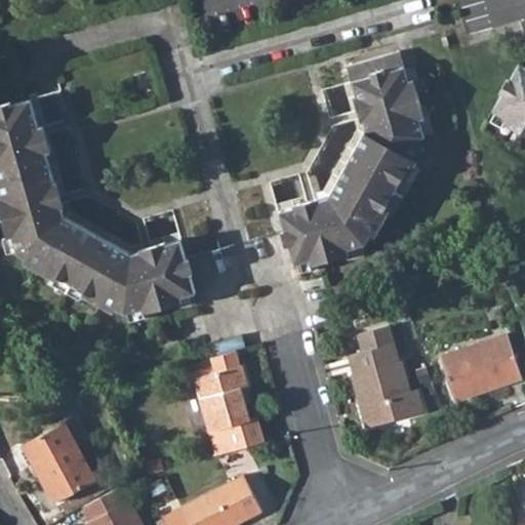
[(279,210),(294,264),(309,258),(317,263),(342,254),(348,248),(366,242),(369,235),(377,232),(389,211),(388,203),(402,177),(409,173),(421,152),(419,144),(423,135),(420,119),(423,112),(416,85),(408,80),(400,50),(347,65),(365,130),(328,197),(279,210)]
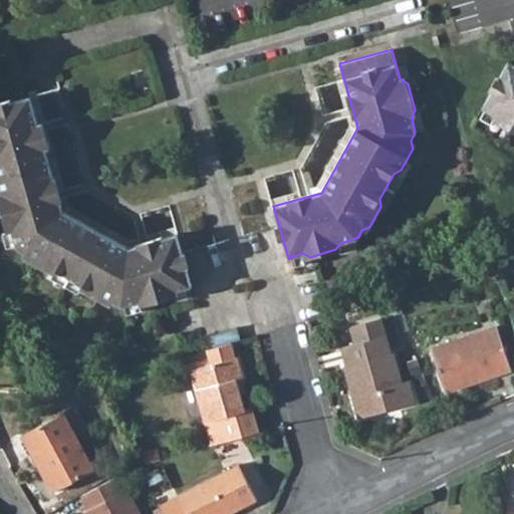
[(513,64),(508,61),(482,108),(495,115),(498,123),(513,132),(513,64)]
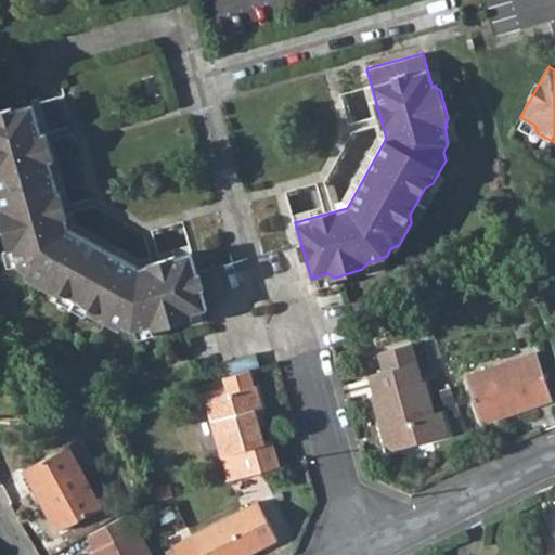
[(286,191),(295,222),(347,208),(386,138),(366,68),(339,94),(351,133),(325,180),(286,191)]
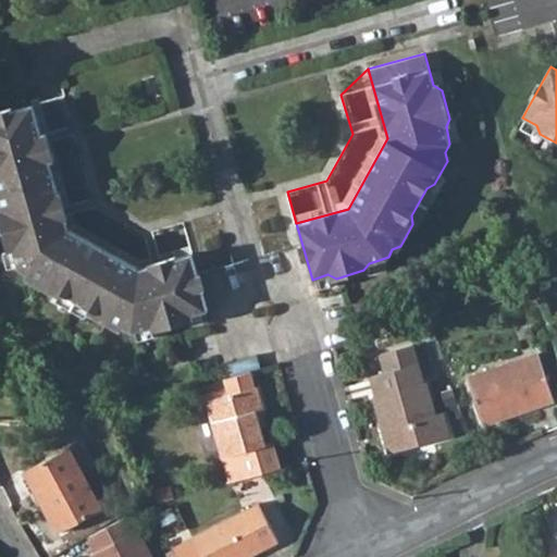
[(67,229),(137,269),(190,254),(182,222),(143,234),(96,206),(63,95),(33,104),(67,229)]
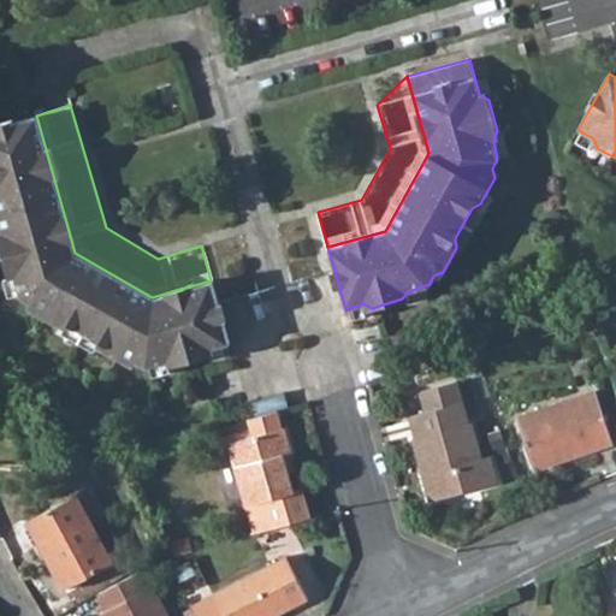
[(0,224),(3,231),(0,235),(0,248),(7,270),(16,276),(22,296),(30,302),(34,311),(59,325),(67,324),(98,339),(104,349),(128,361),(136,360),(146,366),(166,360),(177,363),(208,354),(214,347),(229,343),(211,280),(152,297),(75,253),(36,116),(0,125),(0,224)]
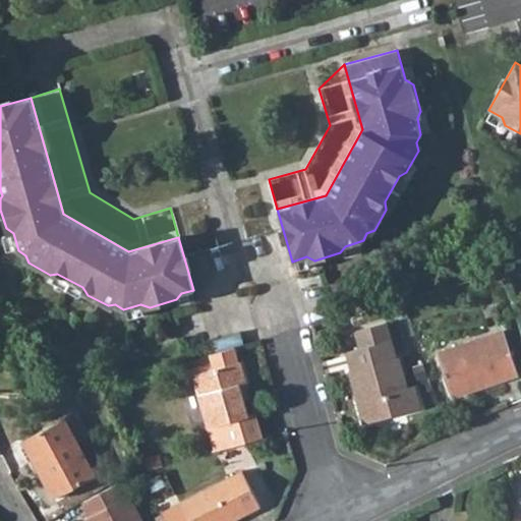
[(487,304),(490,315),(504,312),(501,300),(487,304)]
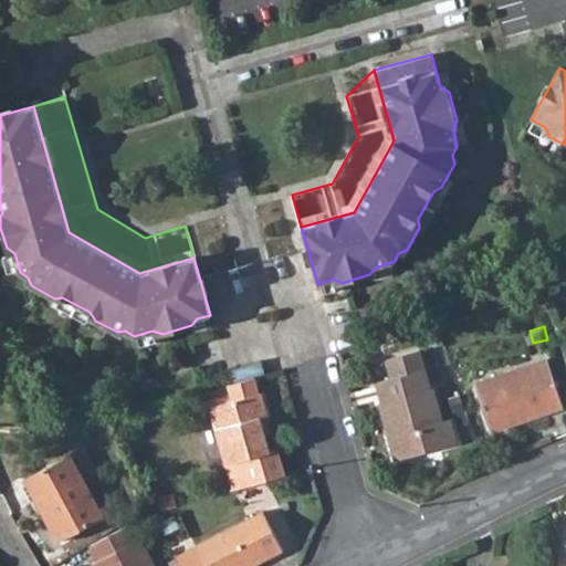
[(378,402),(395,461),(457,443),(450,418),(441,420),(433,387),(430,388),(419,350),(386,359),(391,377),(376,381),(381,401),(378,402)]
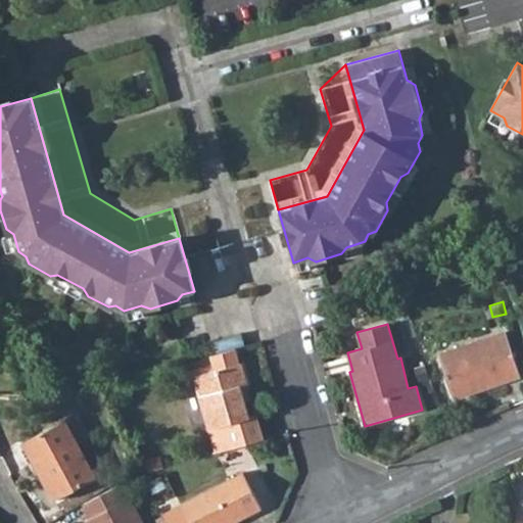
[(438,354),(453,394),(481,385),(482,388),(520,375),(506,332),(438,354)]
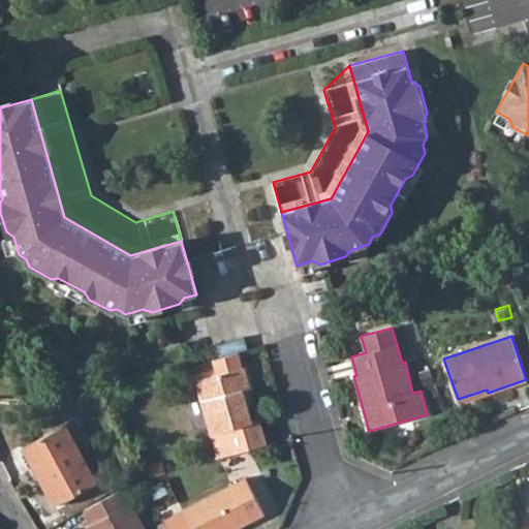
[(195,380),(211,434),(219,431),(226,456),(267,444),(259,418),(252,422),(247,405),(243,391),(251,389),(244,366),(242,367),(238,351),(213,360),(216,367),(217,374),(200,379),(198,372),(184,377),(185,383),(195,380)]
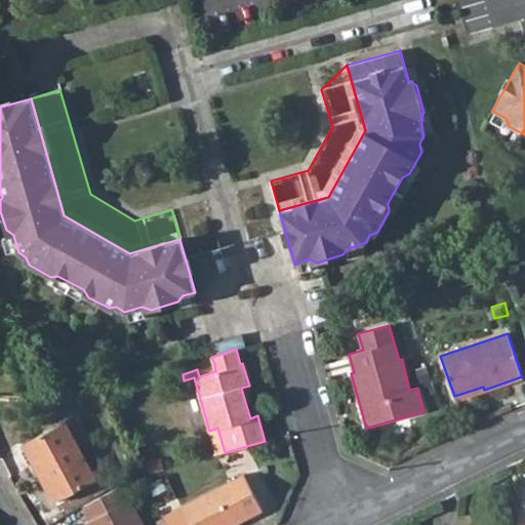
[(197,369),(199,376),(215,371),(214,364),(197,369)]
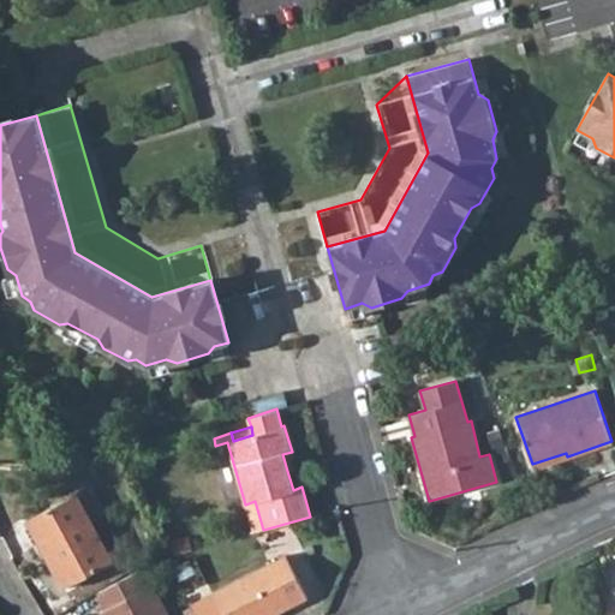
[(282,454),(287,471),(296,470),(292,452),(282,454)]
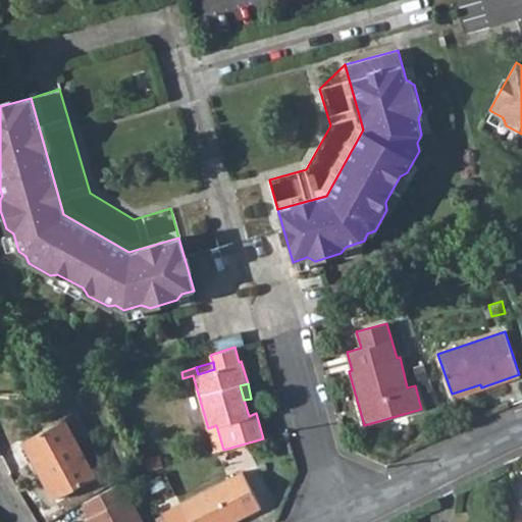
[(23,440),(54,499),(96,476),(65,419),(23,440)]
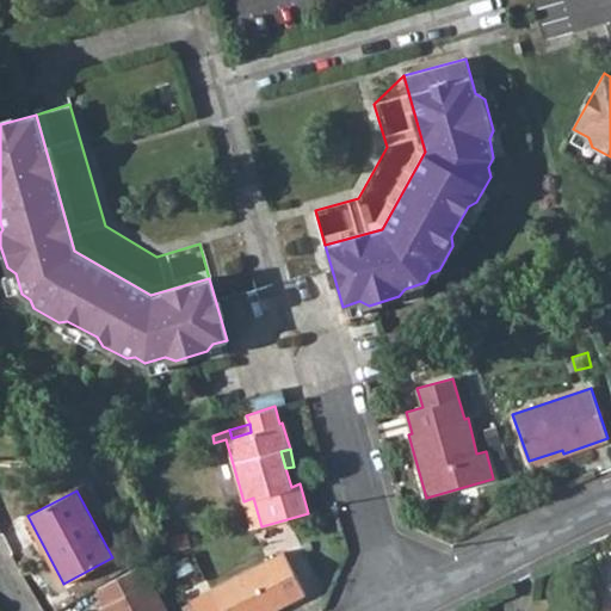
[(253,498),(244,501),(252,529),(261,526),(253,498)]
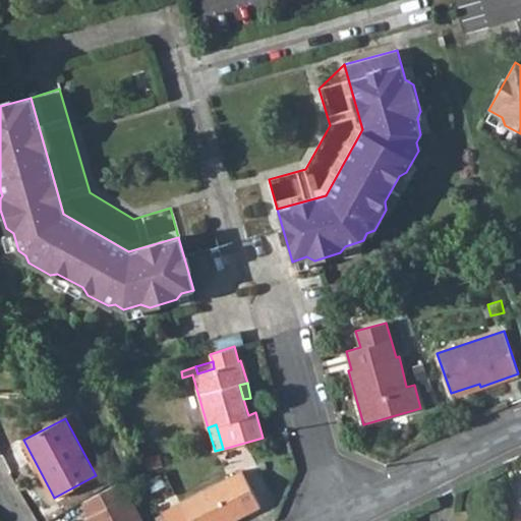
[(162,512),(166,520),(229,520),(261,505),(242,470),(162,512)]
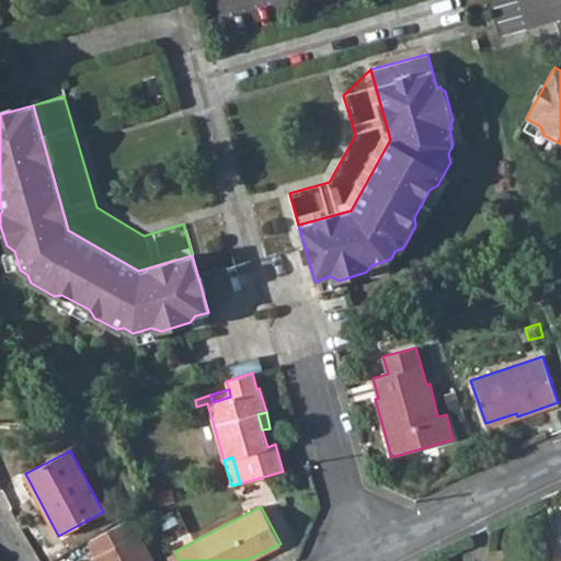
[(158,517),(163,528),(178,522),(172,511),(158,517)]
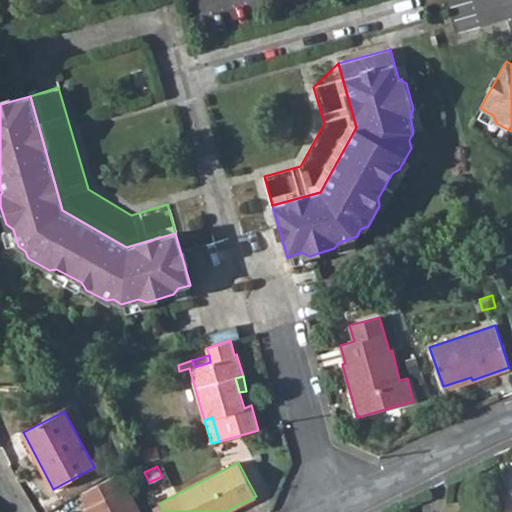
[(85,508),(86,511),(139,511),(126,487),(122,488),(114,475),(81,493),(88,506),(85,508)]
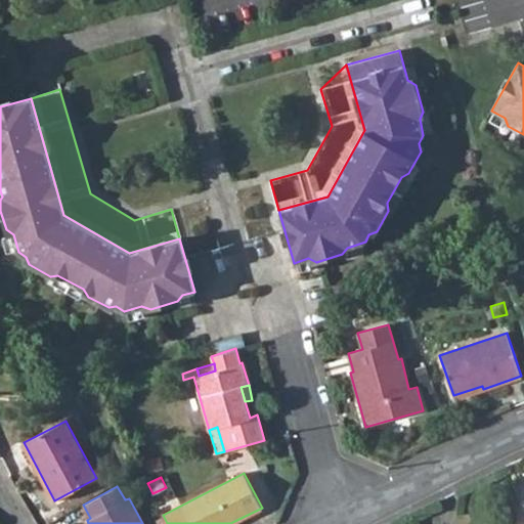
All buildings are outlined.
